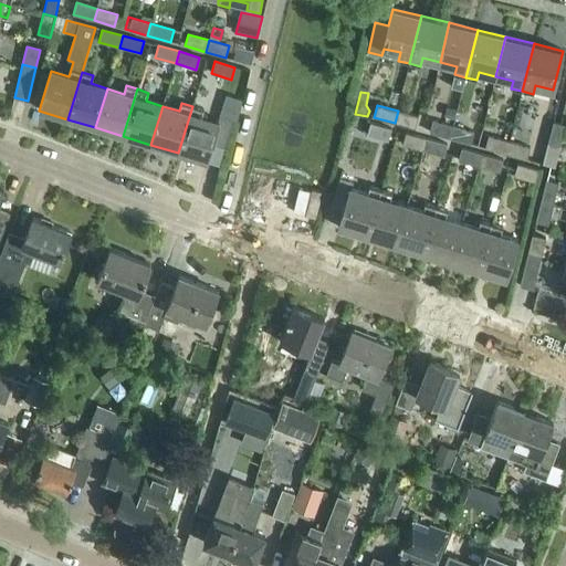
[(192,106),(178,153),(207,161),(211,145),(224,148),(233,121),(220,116),(218,123),(201,117),(203,109),(192,106)]
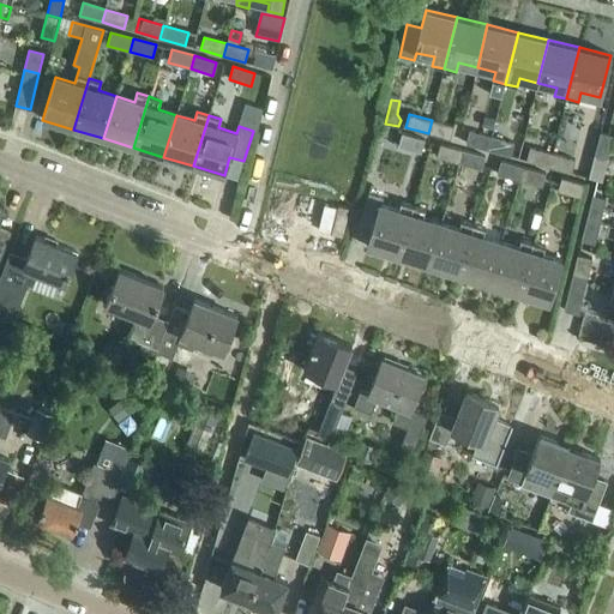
[(485,118),(482,127),(492,130),(494,120),(485,118)]
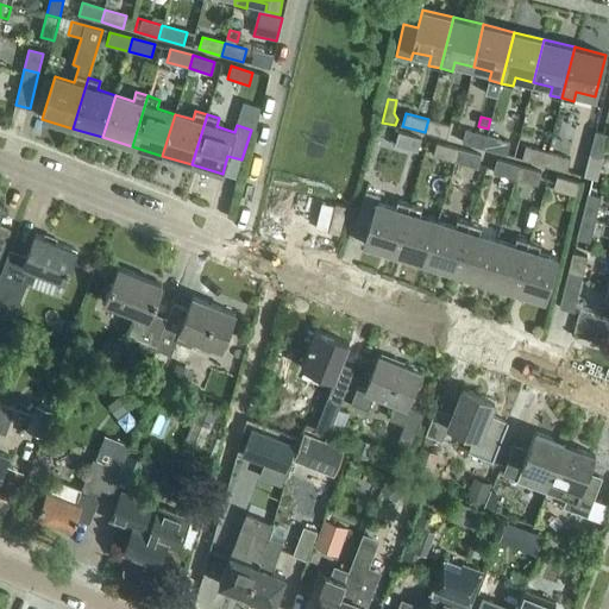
[(428,119),(425,132),(446,138),(450,125),(428,119)]
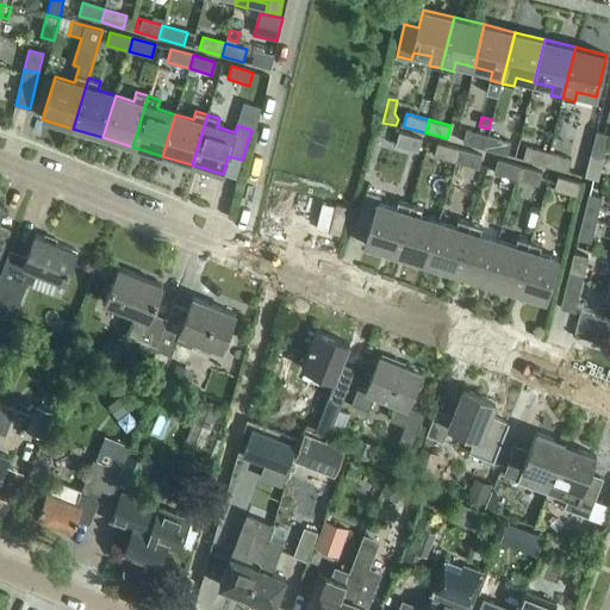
[(462,143),(485,149),(489,136),(466,130),(462,143)]
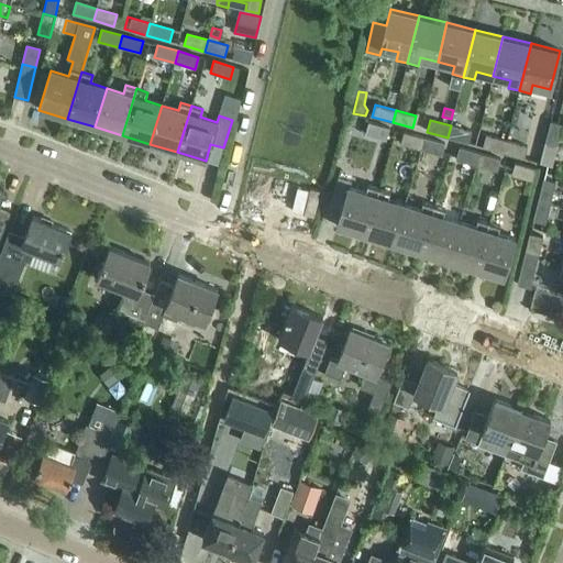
[(365,134),(386,141),(389,129),(368,122),(365,134)]
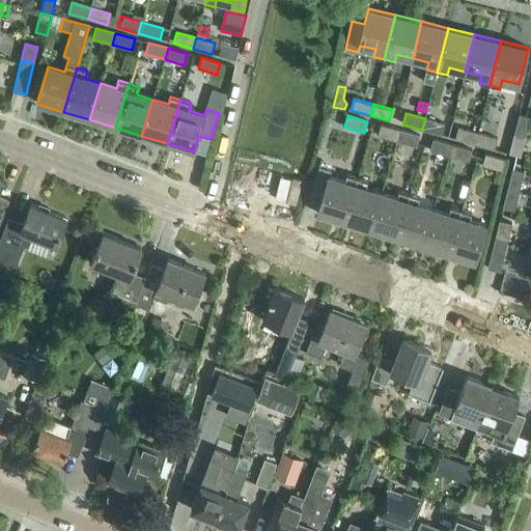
[(520,115),(514,134),(526,137),(530,117),(520,115)]
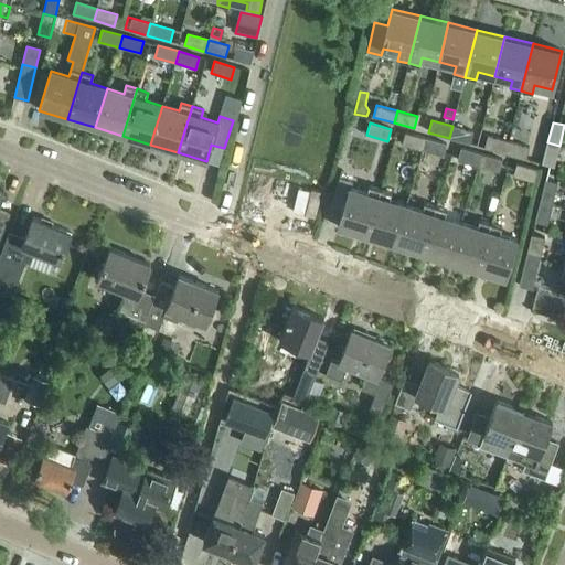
[(452,126),(449,138),(470,144),(473,132),(452,126)]
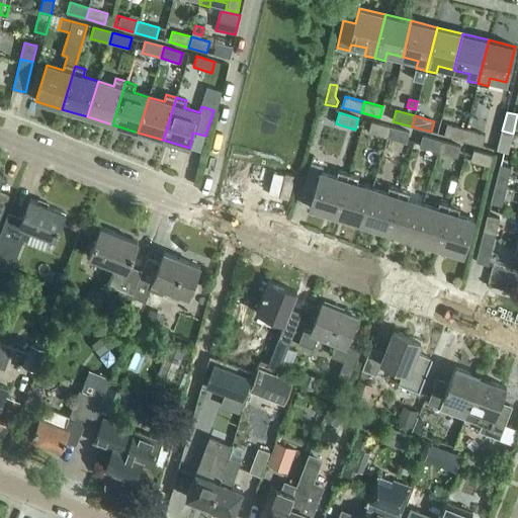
[(368,133),(387,138),(391,127),(371,121),(368,133)]
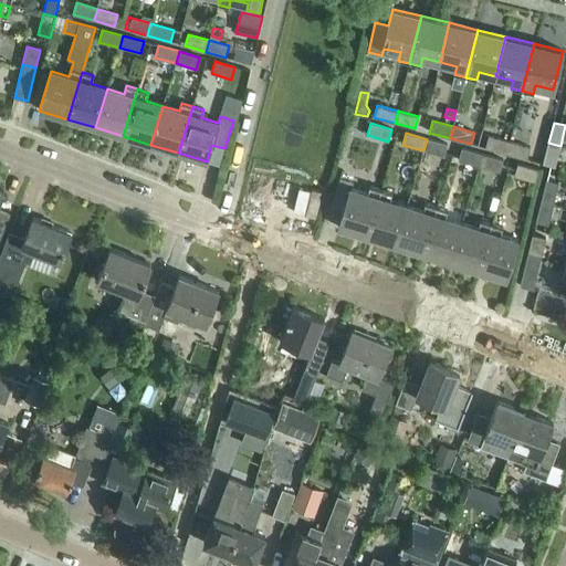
[(485,148),(506,154),(510,142),(489,136),(485,148)]
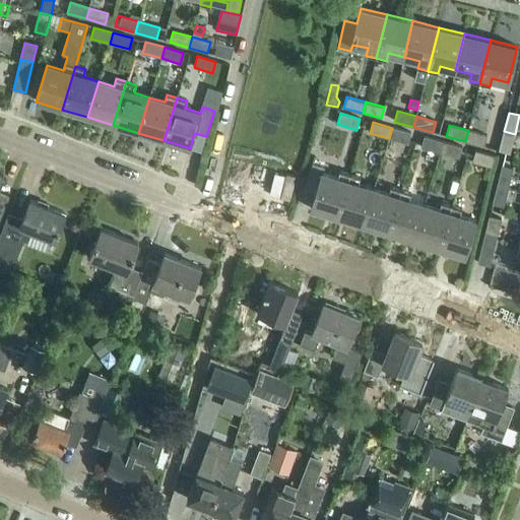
[(392,128),(389,138),(407,144),(410,133),(392,128)]
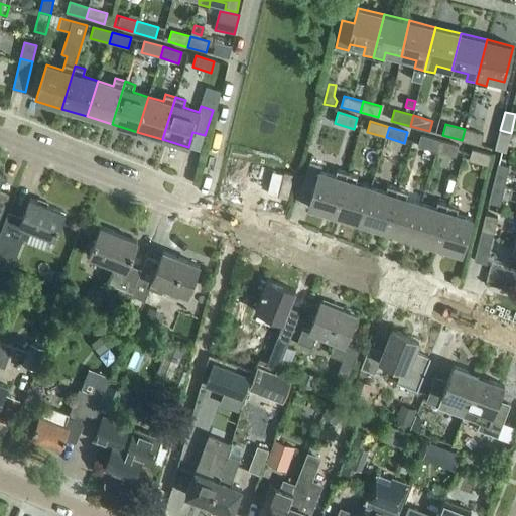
[(465,129),(462,140),(480,146),(483,135),(465,129)]
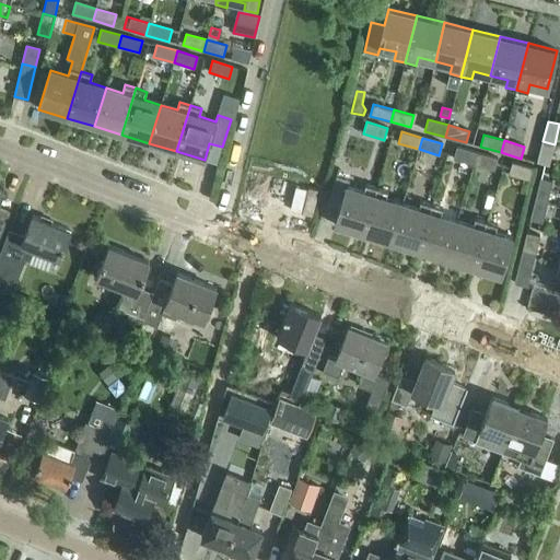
[(555,144),(543,141),(537,162),(549,165),(555,144)]
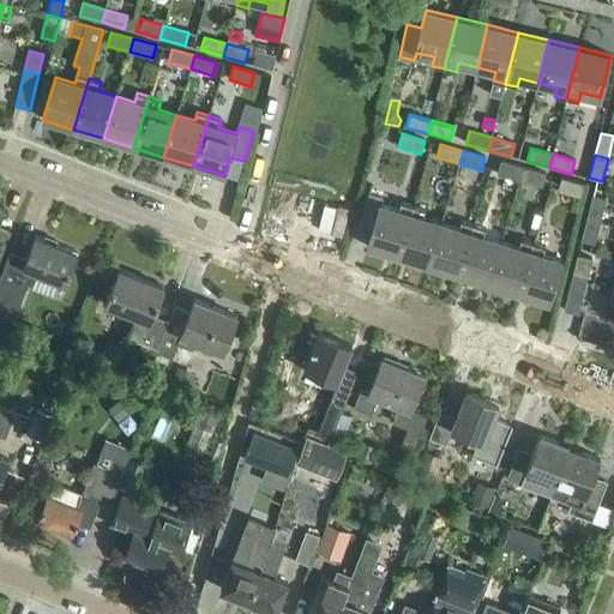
[(497,174),(519,181),(523,168),(500,161),(497,174)]
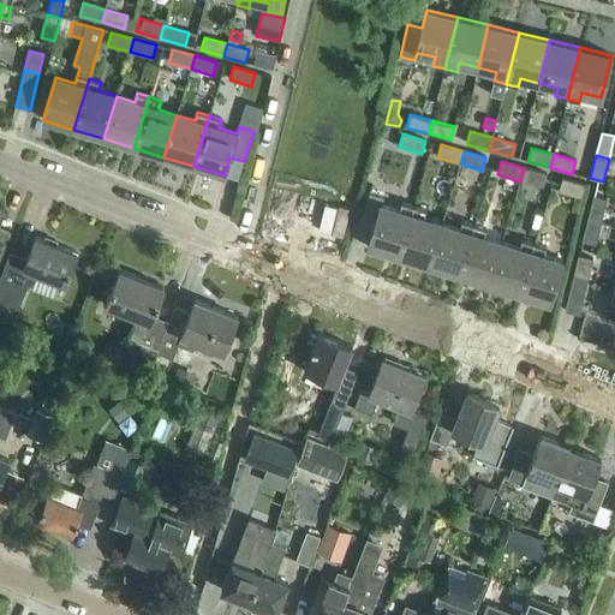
[(524,168),(520,181),(543,187),(547,174),(524,168)]
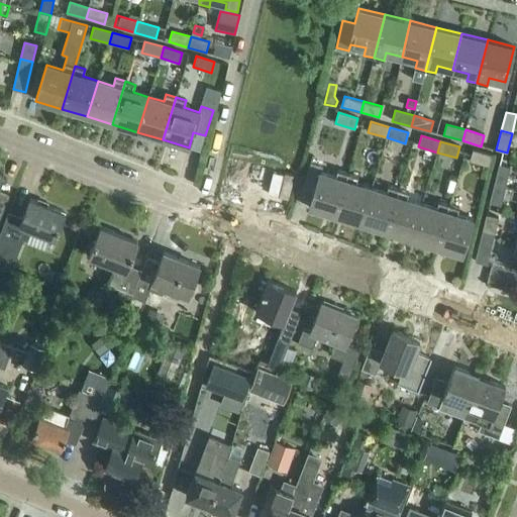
[(470,161),(489,167),(492,156),(473,150),(470,161)]
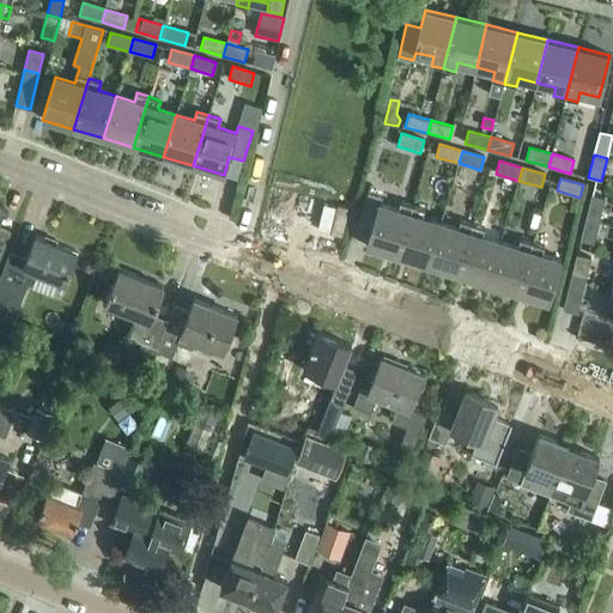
[(366,247),(396,256),(413,206),(401,202),(398,211),(380,205),(382,198),(368,193),(358,224),(372,229),(366,247)]
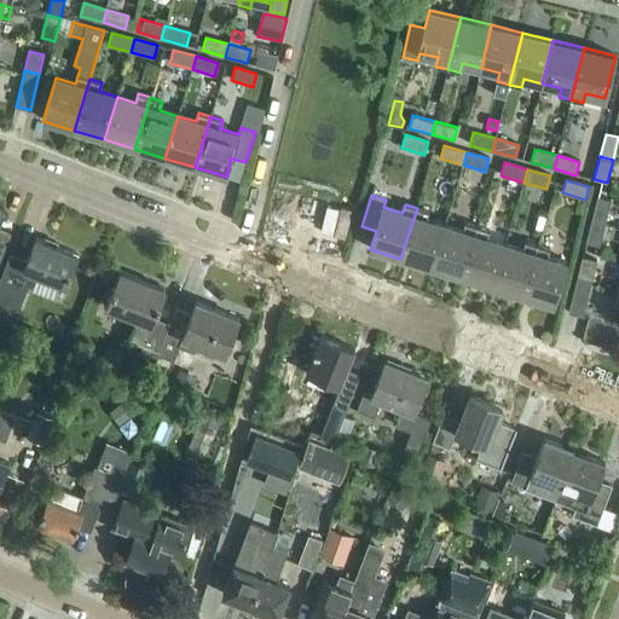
[(597,197),(591,220),(605,224),(611,201),(597,197)]
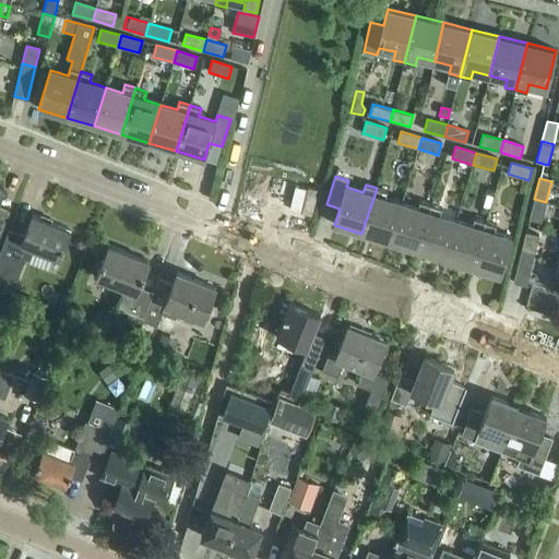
[(0,188),(0,236),(10,212),(0,207),(0,200),(4,190),(0,188)]
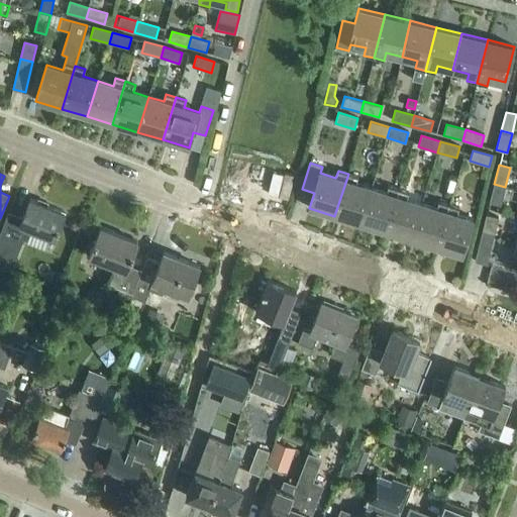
[(334,216),(359,224),(371,189),(355,184),(357,177),(348,174),(334,216)]
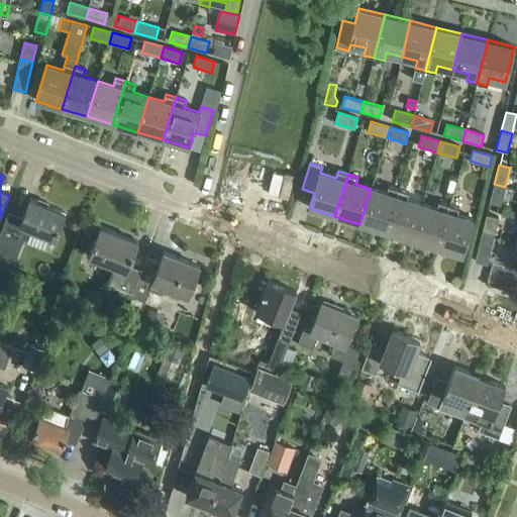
[(505,187),(494,184),(490,203),(501,206),(505,187)]
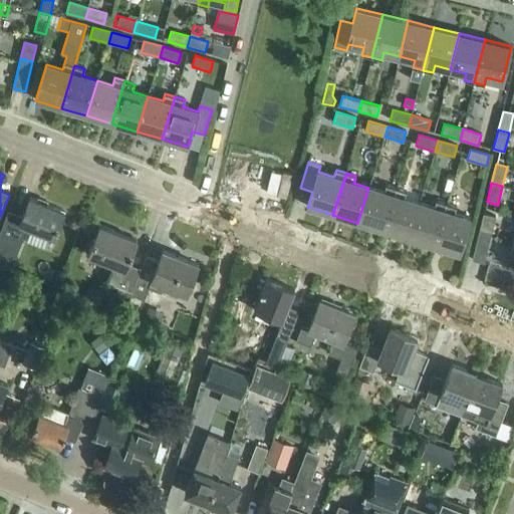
[(357,223),(382,231),(397,188),(387,185),(384,193),(368,188),(357,223)]
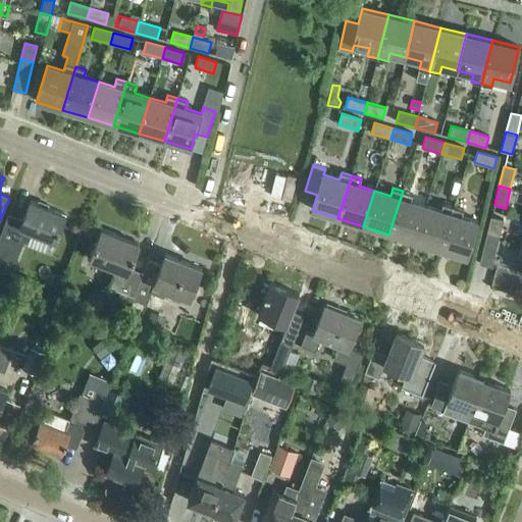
[(388,235),(414,242),(425,206),(410,202),(412,194),(403,191),(388,235)]
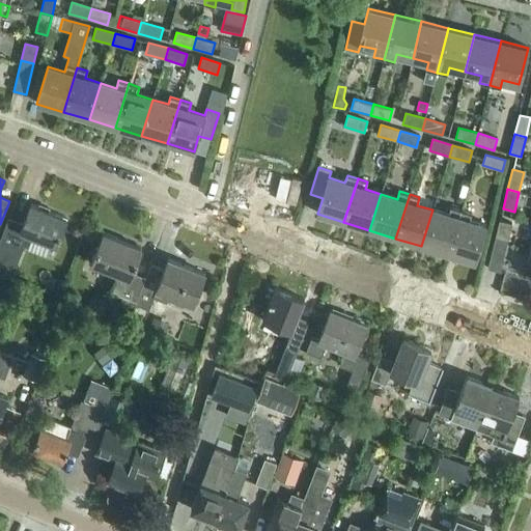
[(8,219),(0,241),(0,267),(14,273),(29,235),(56,246),(66,219),(31,204),(23,224),(8,219)]
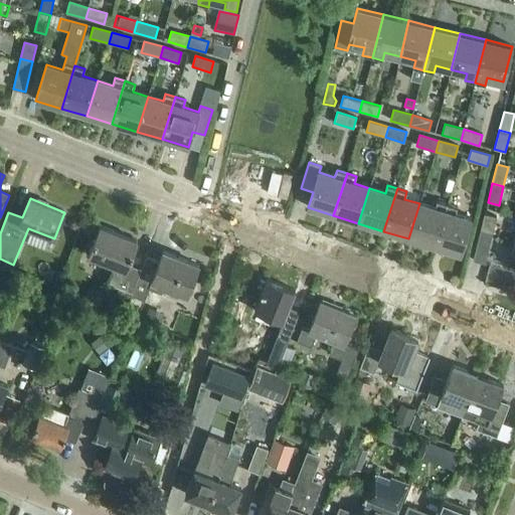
[(408,238),(434,246),(448,204),(438,201),(436,208),(419,203),(408,238)]
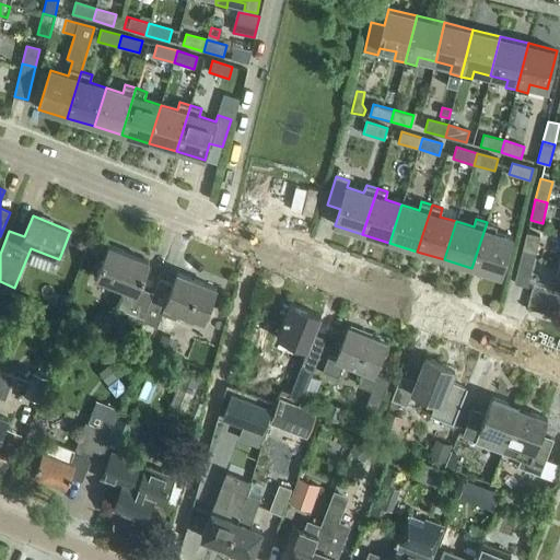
[(487,222),(471,268),(500,277),(512,238),(494,233),(497,225),(487,222)]
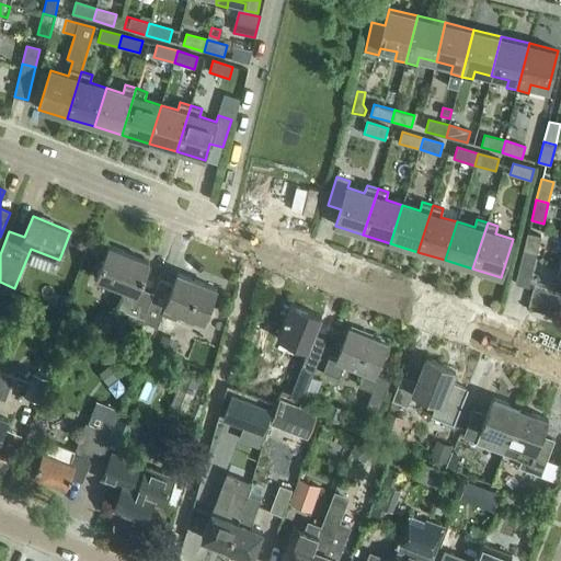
[(528,233),(524,251),(536,254),(540,237),(528,233)]
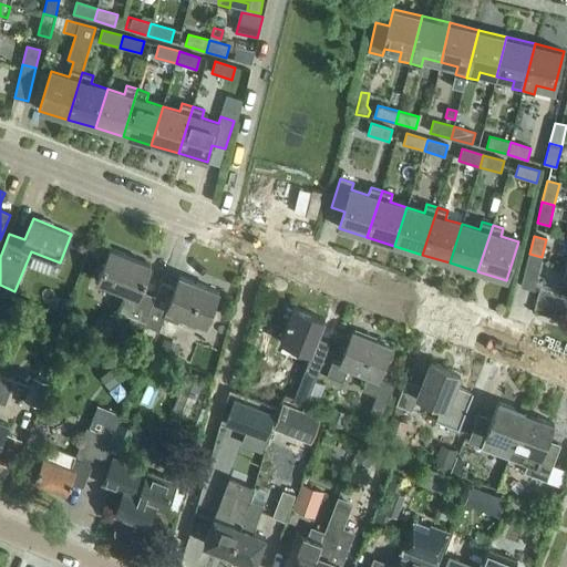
[(140,338),(141,339),(162,284),(156,297),(142,291),(152,265),(111,249),(98,280),(126,292),(119,311),(146,322),(140,338)]
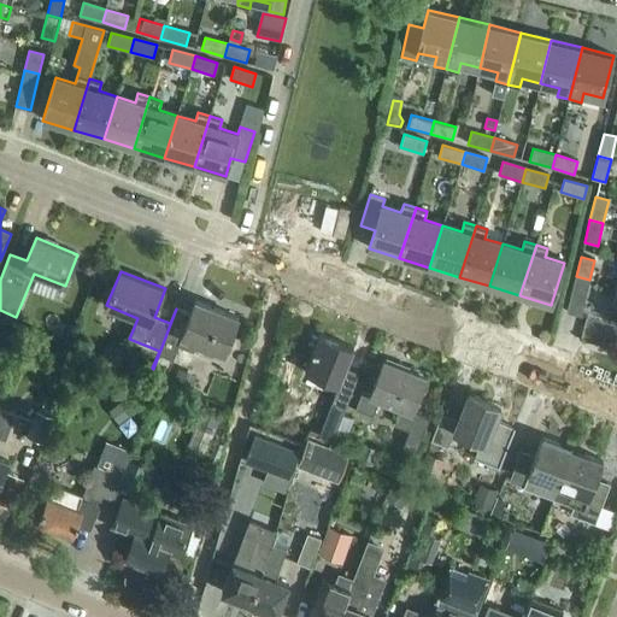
[(589,280),(576,276),(566,312),(581,316),(589,280)]
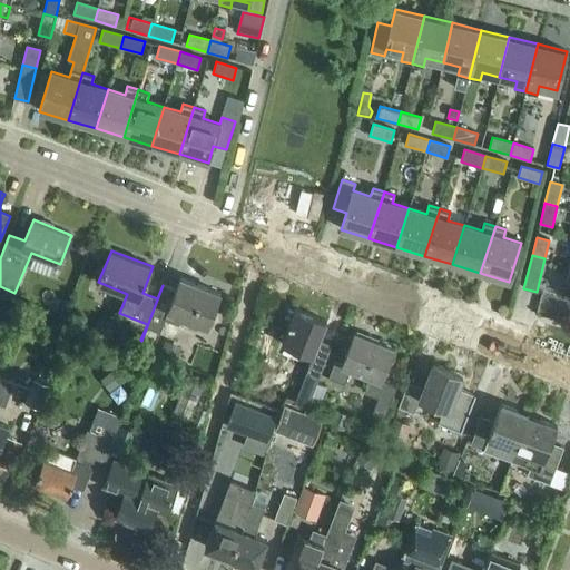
[(163,285),(141,341),(155,345),(166,320),(179,324),(183,316),(207,326),(220,294),(180,278),(176,291),(163,285)]
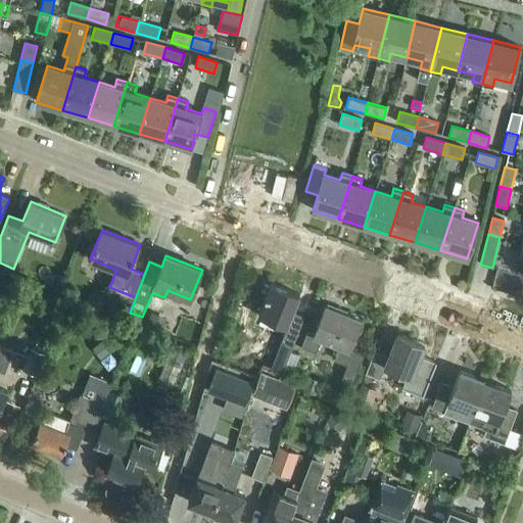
[(0,277),(0,296),(13,302),(19,284),(0,277)]
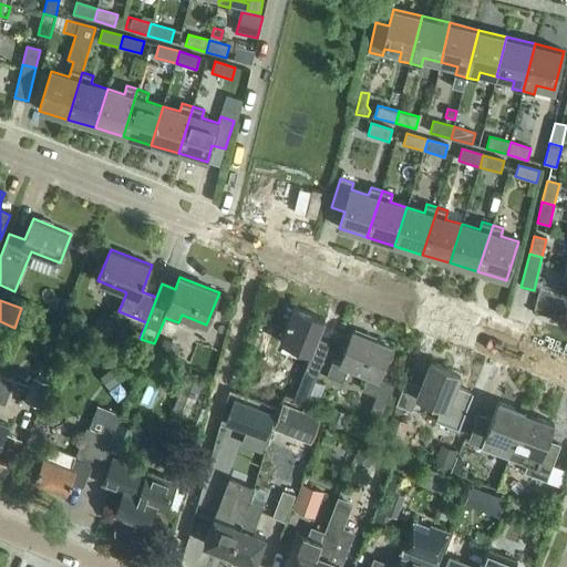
[(280,342),(311,354),(326,320),(294,308),(280,342)]
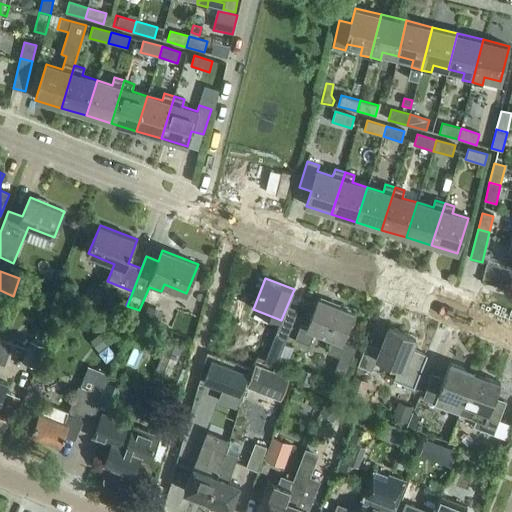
[(44,303),(59,309),(63,298),(48,292),(44,303)]
